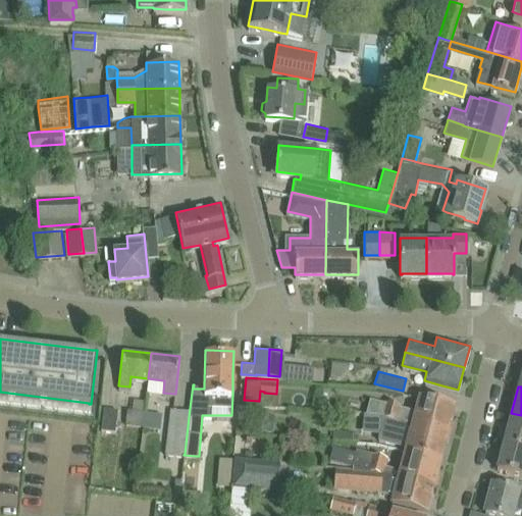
[(454,404),(434,399),(418,395),(414,408),(402,405),(402,402),(384,398),(383,400),(369,397),(366,411),(370,411),(381,412),(448,429),(454,404)]
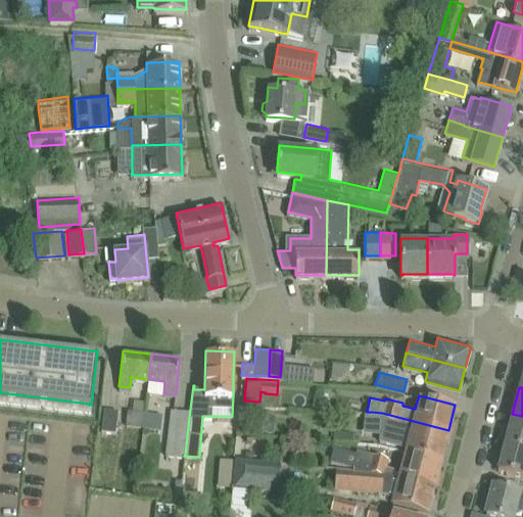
[(119,408),(103,406),(100,428),(115,430),(119,408)]
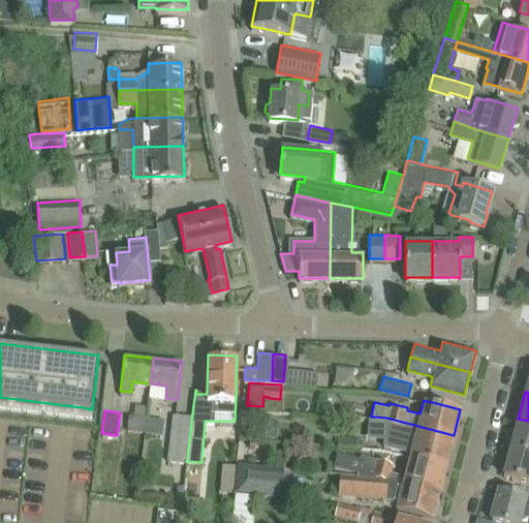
[(187,460),(192,413),(172,411),(166,458),(187,460)]
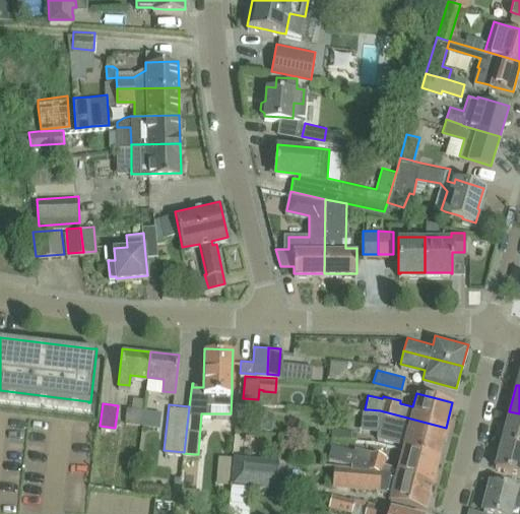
[(143,407),(128,405),(126,405),(124,421),(141,423),(143,407)]
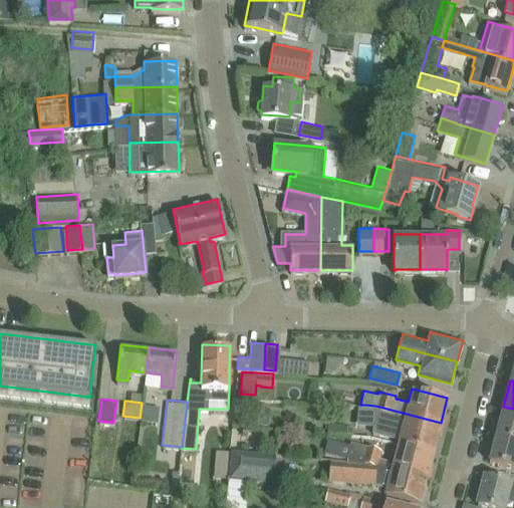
[(160,405),(142,403),(140,418),(158,420),(160,405)]
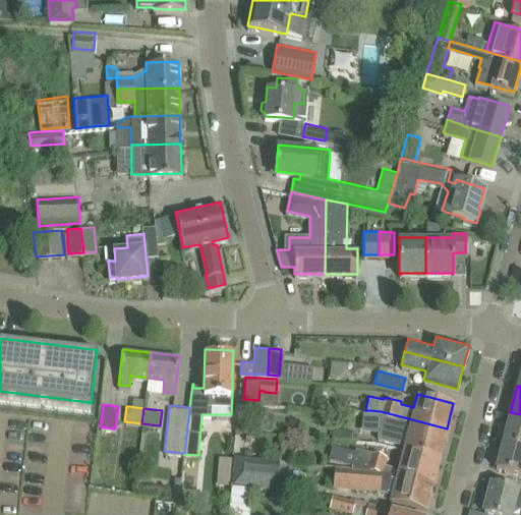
[(272,428),(274,410),(261,410),(258,427),(272,428)]
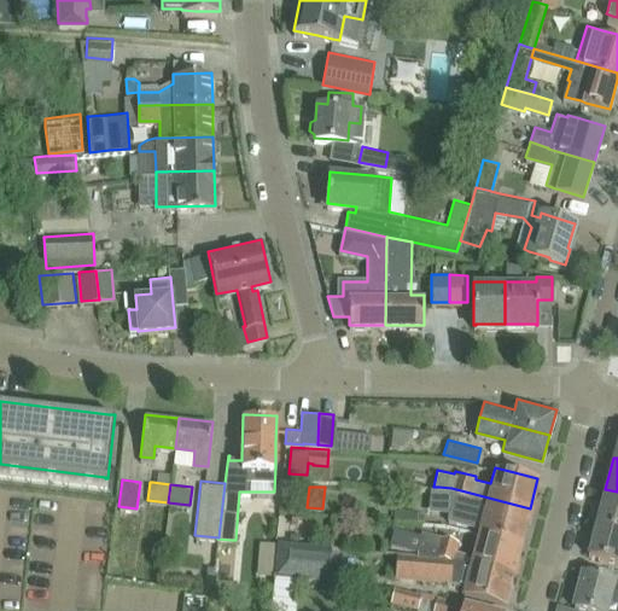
[(478,529),(522,540),(530,508),(452,488),(448,500),(447,507),(449,507),(447,518),(479,527),(478,529)]
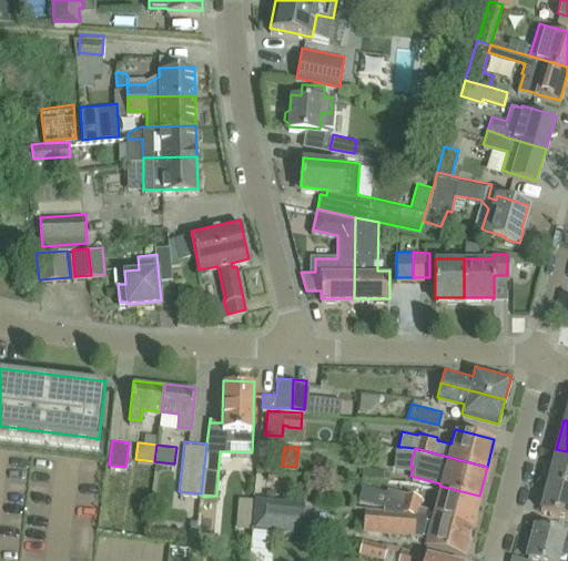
[(567,451),(556,449),(548,477),(567,482),(567,451)]
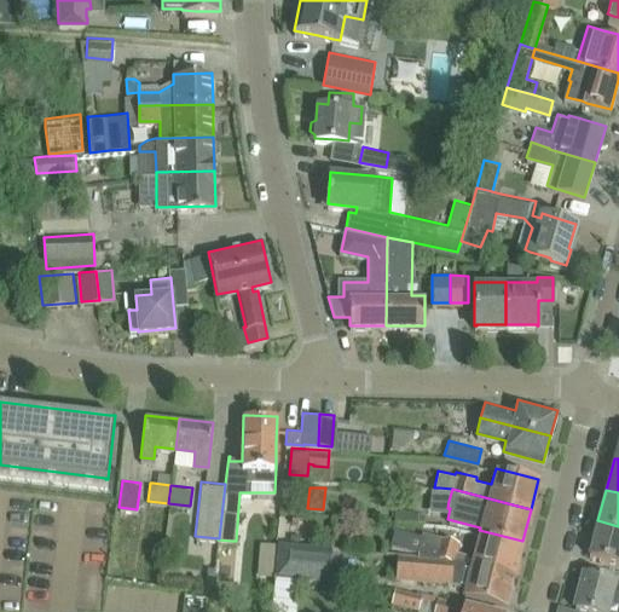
[(618,526),(597,520),(589,553),(618,560),(618,526)]
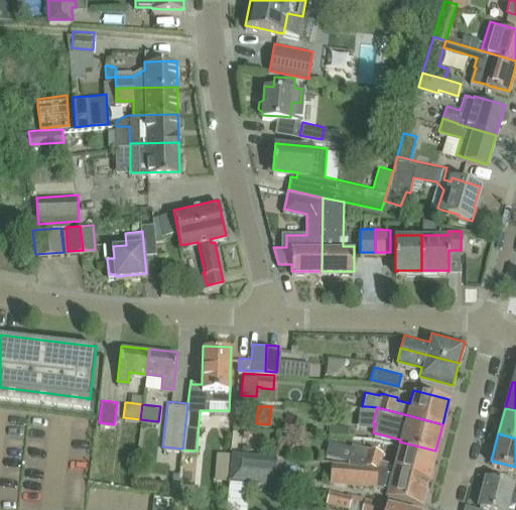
[(348,456),(348,458),(428,478),(435,451),(399,441),(394,461),(382,458),(383,450),(352,441),(351,444),(348,456)]
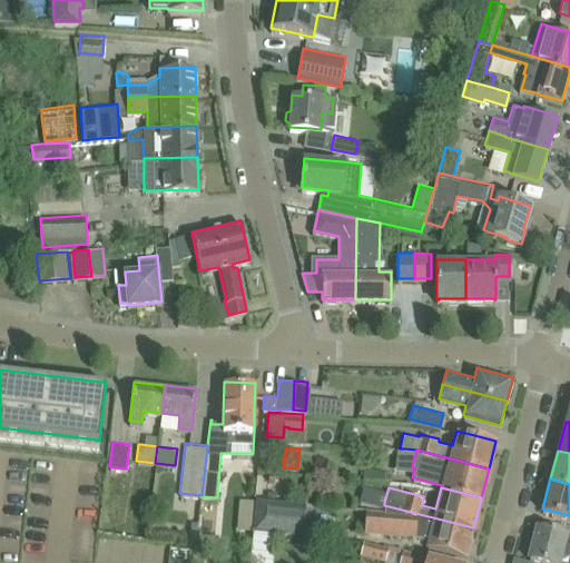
[(255,497),(253,529),(302,533),(302,531),(293,530),(294,516),(303,516),(308,517),(310,502),(255,497)]
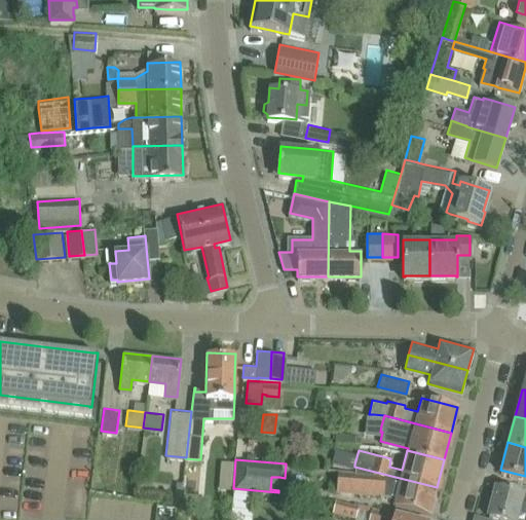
[(350,474),(349,488),(380,491),(379,493),(393,496),(391,503),(410,508),(430,513),(437,487),(354,467),(353,471),(353,474),(350,474)]
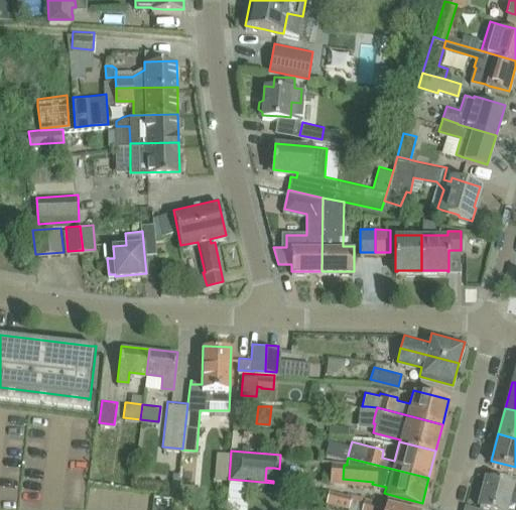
[(165,480),(164,489),(177,491),(178,480),(180,471),(172,470),(171,479),(171,481),(165,480)]
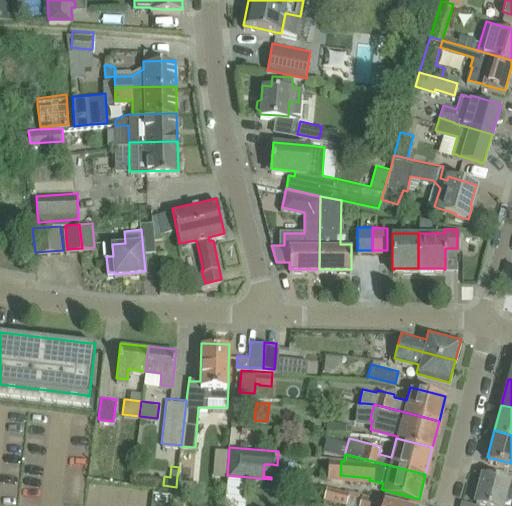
[(475,500),(498,505),(511,505),(511,478),(483,471),(475,500)]
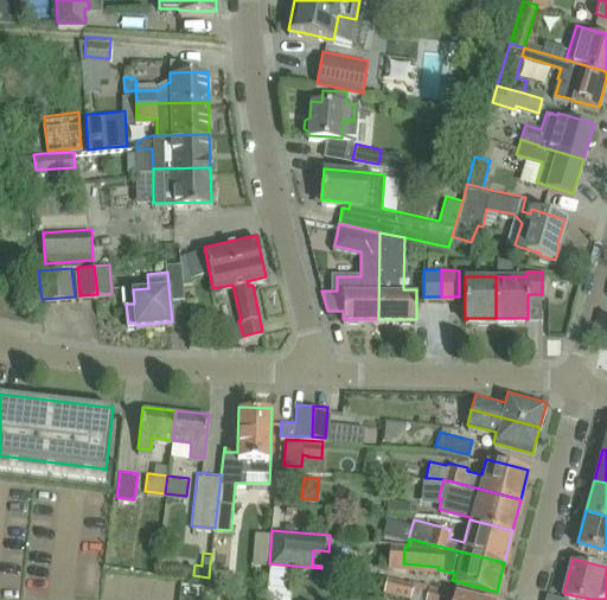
[(388,574),(384,588),(410,595),(409,599),(415,599),(422,599),(427,585),(432,586),(433,582),(409,576),(408,579),(388,574)]
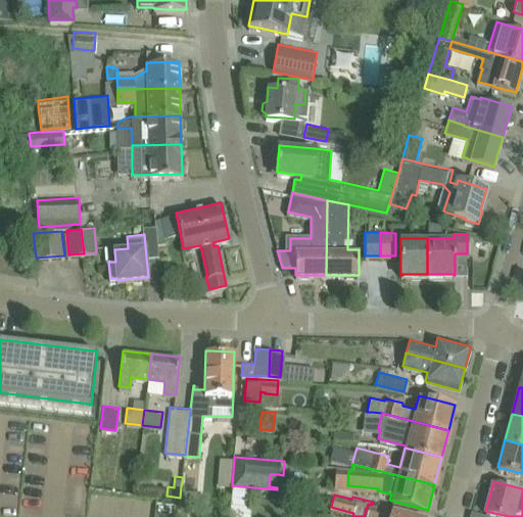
[(417,516),(406,514),(372,505),(368,504),(364,516),(417,516)]
